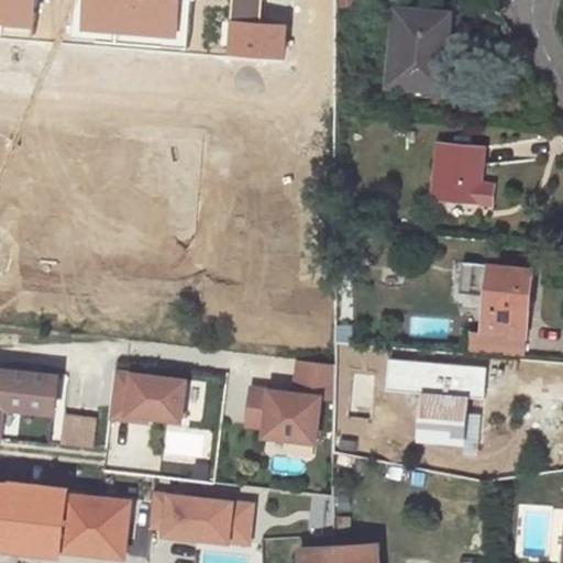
[(0,0),(0,32),(6,33),(7,17),(36,19),(37,0),(0,0)]
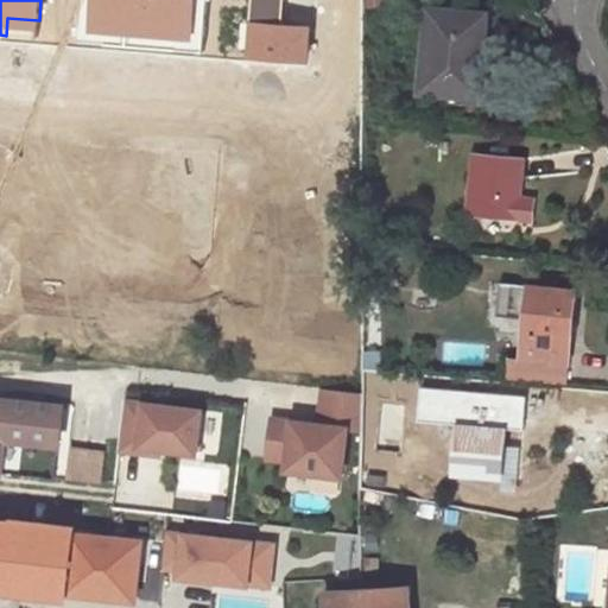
[(82,0),(80,26),(108,29),(107,43),(177,49),(178,33),(206,36),(207,0),(82,0)]
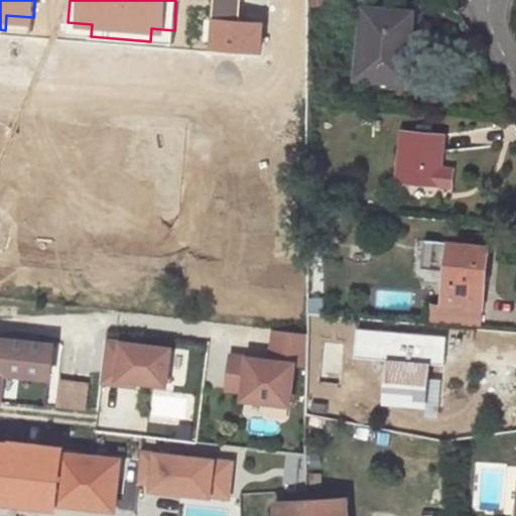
[(214,0),(213,20),(216,20),(214,46),(260,50),(262,23),(255,23),(256,0),(214,0)]
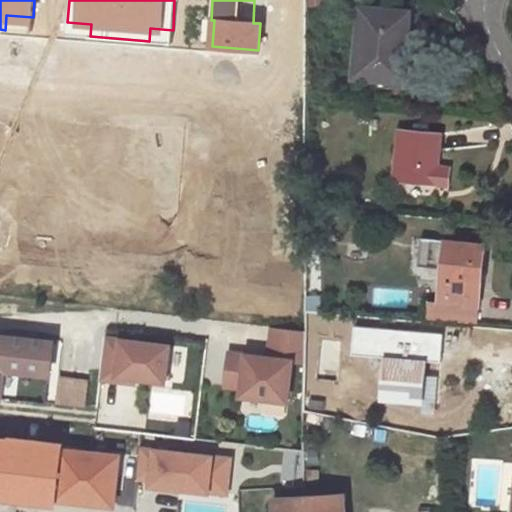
[(406,12),(361,8),(355,77),(404,81),(408,39),(403,39),(406,12)]
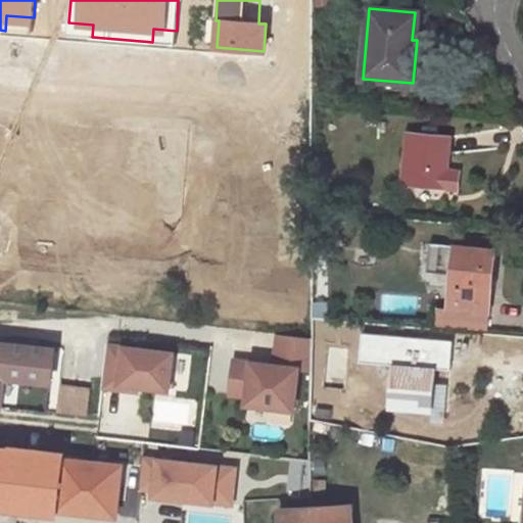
[(6,15),(5,31),(33,33),(34,17),(6,15)]
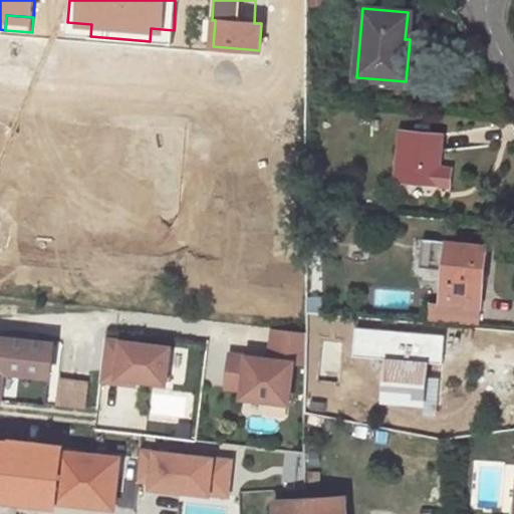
[(91,24),(67,22),(66,34),(90,36),(91,24)]
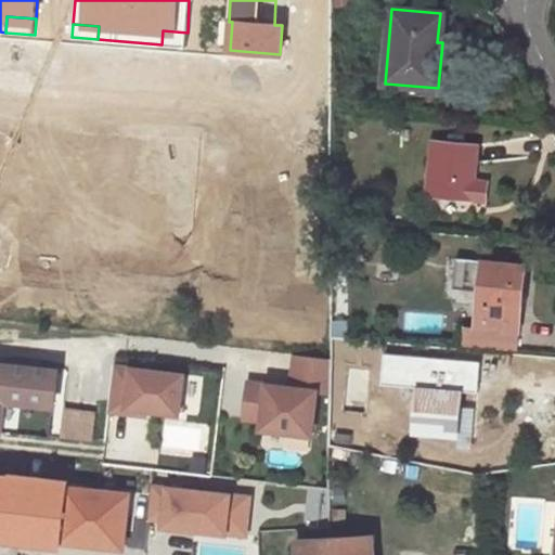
[(188,33),(163,30),(162,44),(186,46),(188,33)]
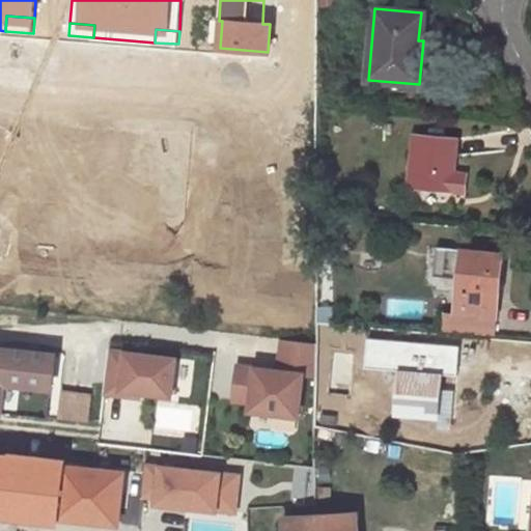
[(458,139),(414,136),(409,187),(466,192),(467,172),(454,171),(458,139)]
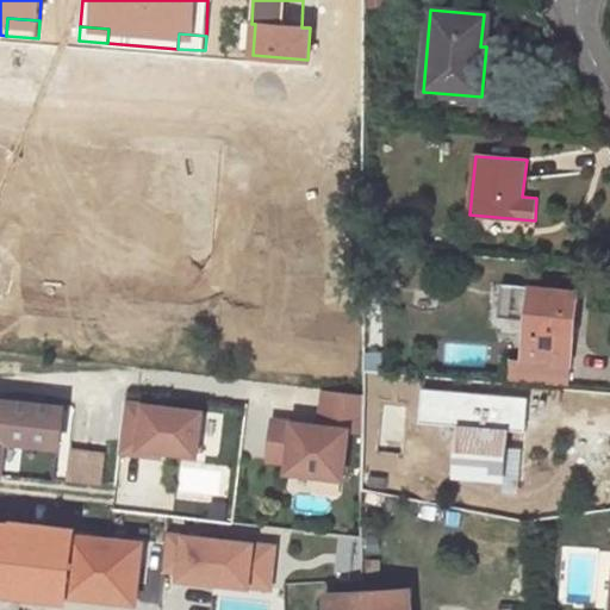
[(385,250),(369,249),(371,266),(386,267),(385,250)]
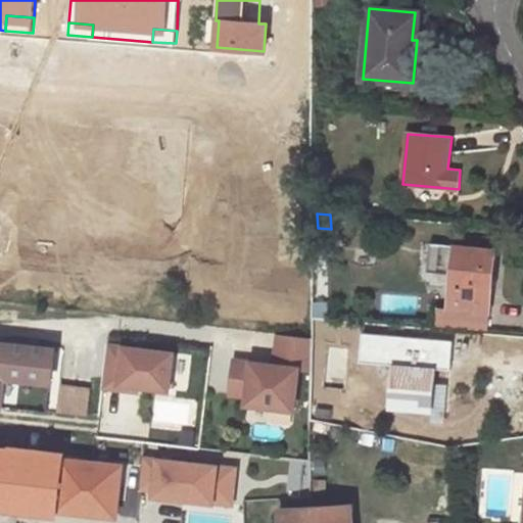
[(495,250),(431,244),(428,272),(454,275),(449,308),(489,313),(495,250)]
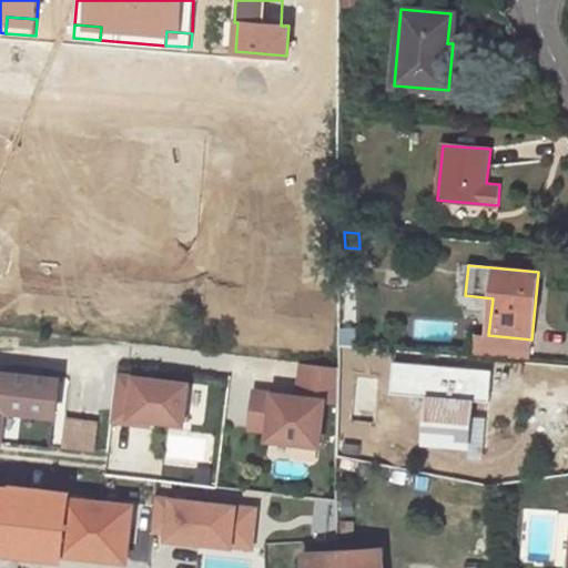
[(298,395),(255,391),(251,426),(270,428),(269,437),(320,443),(324,397),(340,399),(340,365),(303,362),(298,395)]
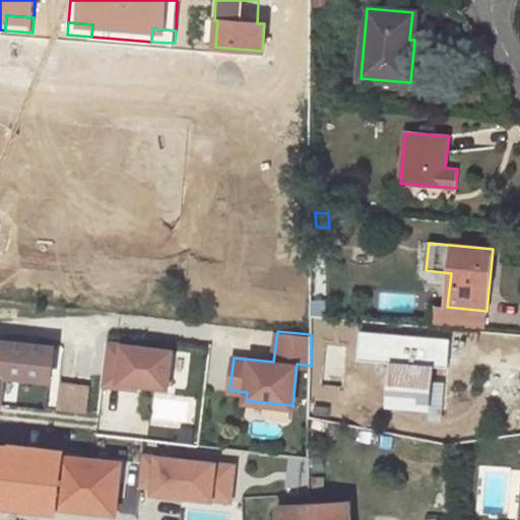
[(0,402),(46,407),(54,347),(0,341),(0,402)]
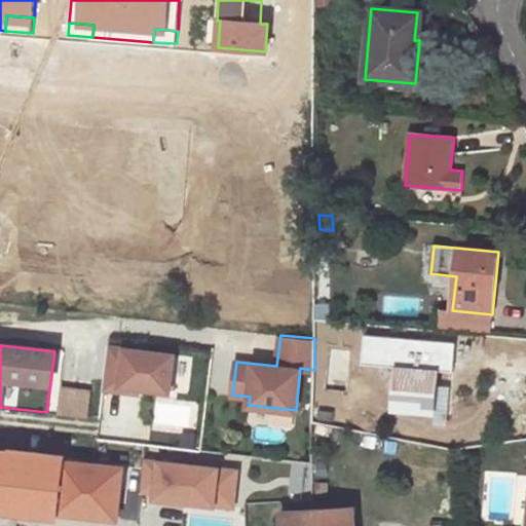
[(175,354),(109,347),(105,389),(140,393),(141,388),(171,392),(175,354)]
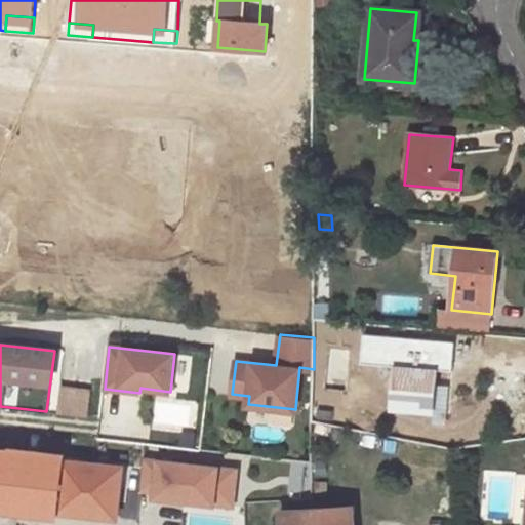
[(437,350),(399,347),(394,408),(430,412),(430,423),(444,425),(447,390),(434,388),(437,350)]
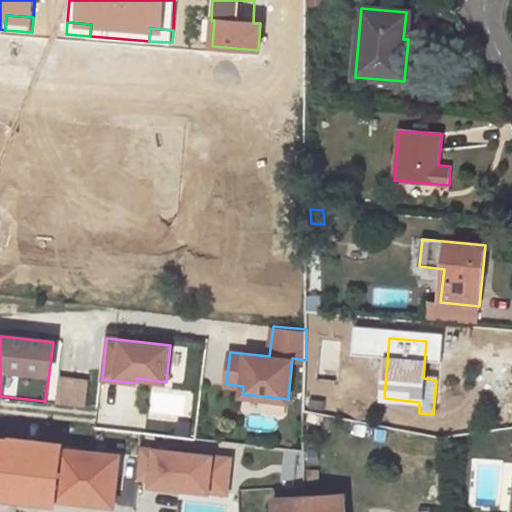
[(87,379),(59,376),(56,403),(83,406),(87,379)]
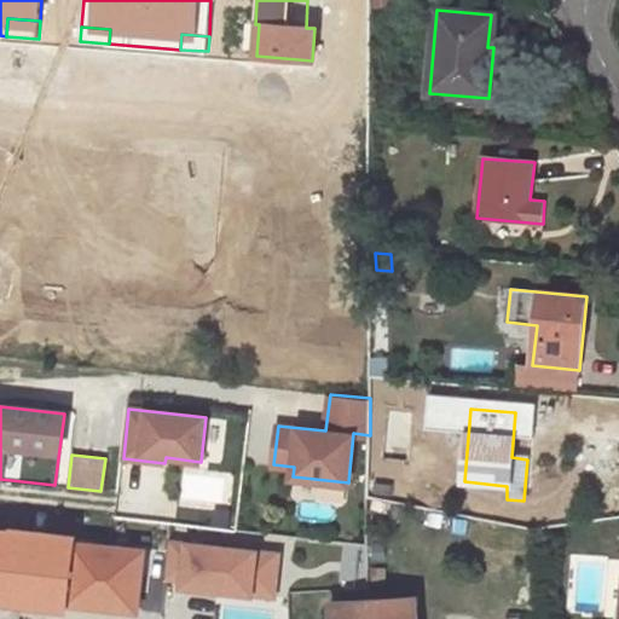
[(278,554),(169,542),(166,577),(185,579),(184,585),(273,595),(278,554)]
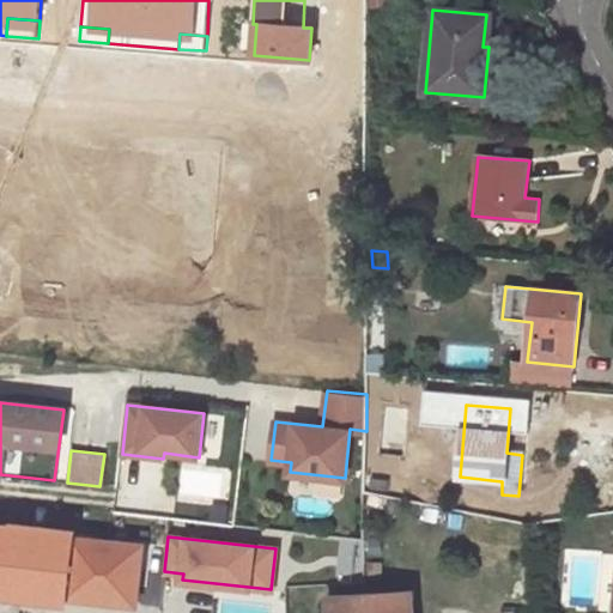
[(145,545),(73,538),(67,598),(138,605),(145,545)]
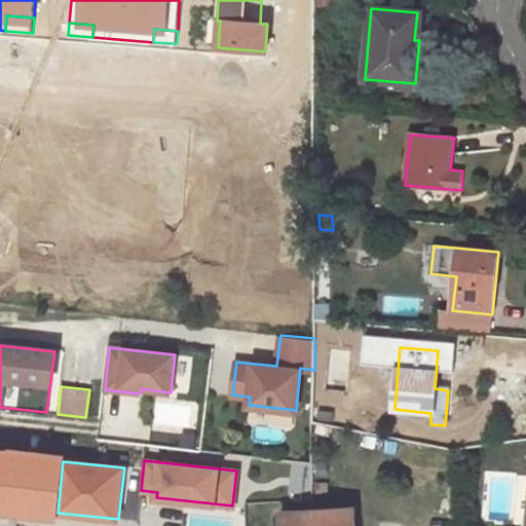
[(354,525),(353,508),(282,514),(282,525),(354,525)]
